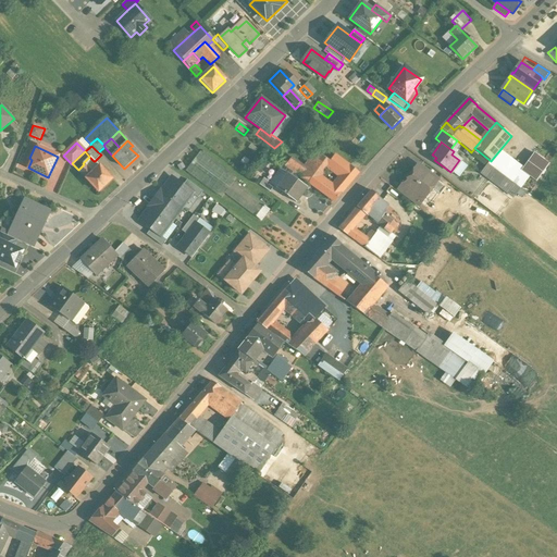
[(308,183),(314,173),(319,176),(327,166),(331,162),(330,162),(316,151),(305,166),(292,157),(285,165),(302,178),(308,183)]
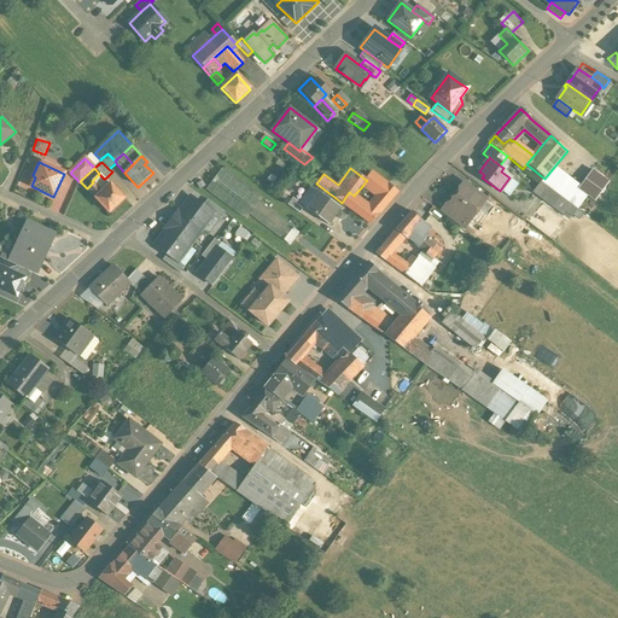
[(250,216),(290,246),(299,233),(260,203),(263,199),(222,170),(208,191),(248,220),(250,216)]
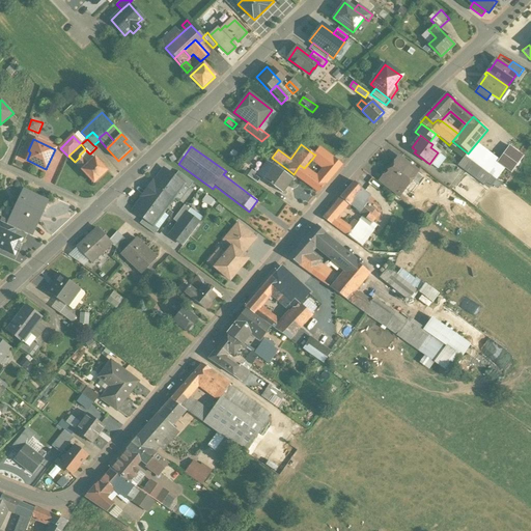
[(508,146),(497,163),(498,164),(504,169),(511,173),(524,157),(508,146)]
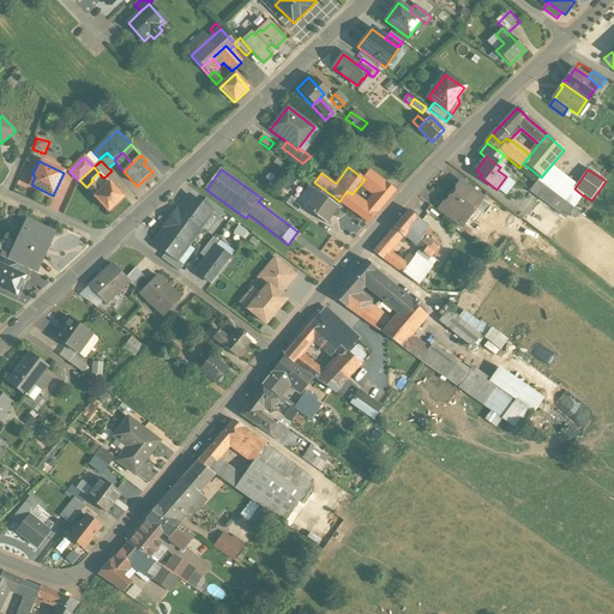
[(104,178),(109,182),(116,176),(112,170),(104,178)]
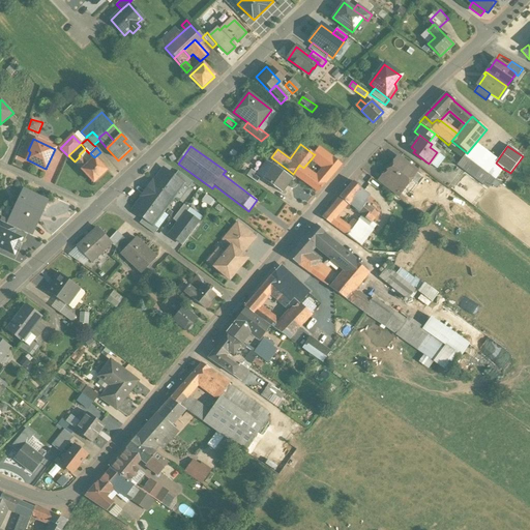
[(340,165),(318,148),(314,154),(315,154),(312,158),(325,168),(322,172),(317,178),(303,168),(299,165),(293,174),(318,193),(329,178),(335,170),(340,165)]
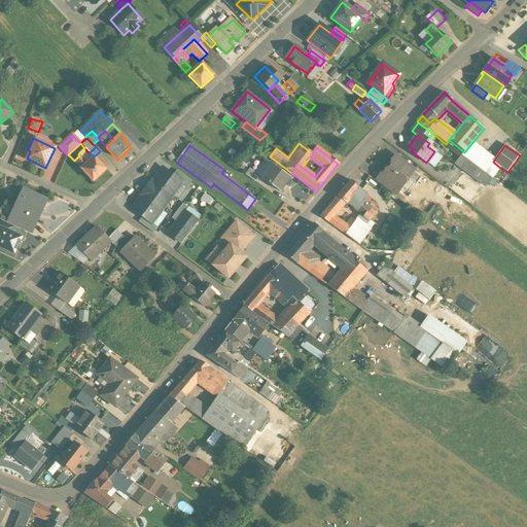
[(89,152),(84,148),(78,154),(79,155),(74,161),(81,169),(94,156),(90,152),(89,152)]
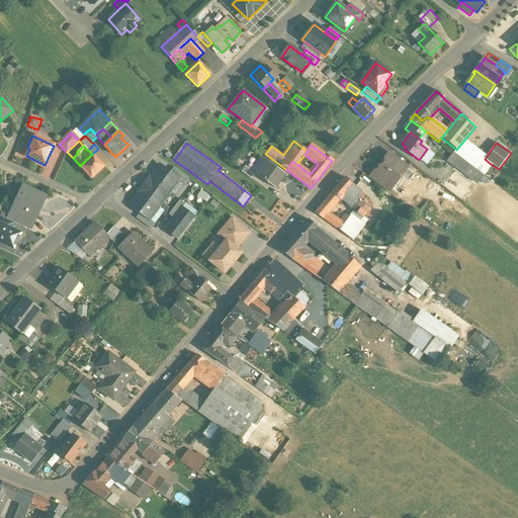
[(225,151),(231,155),(234,152),(228,147),(225,151)]
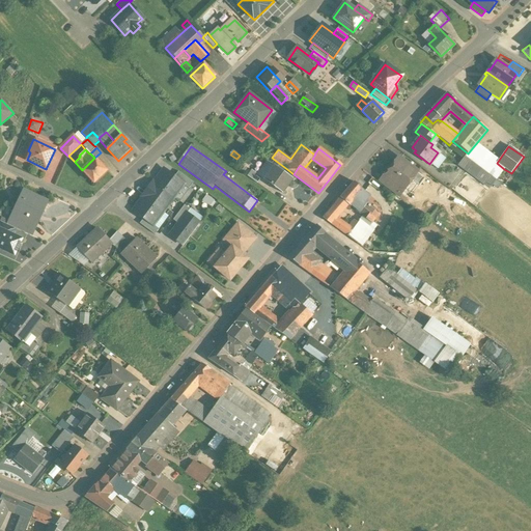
[(107,170),(94,158),(82,170),(93,183),(107,170)]
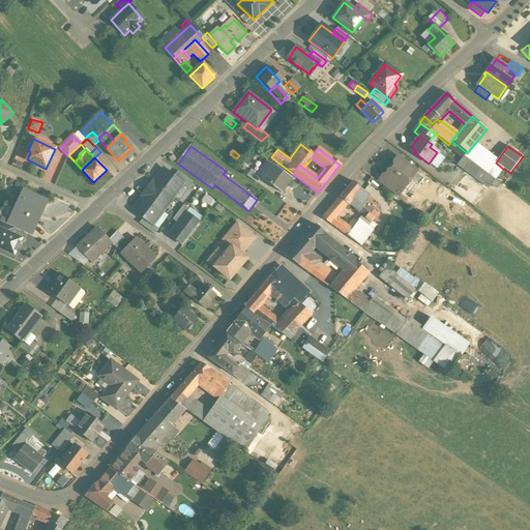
[(495,180),(467,158),(461,166),(489,187),(495,180)]
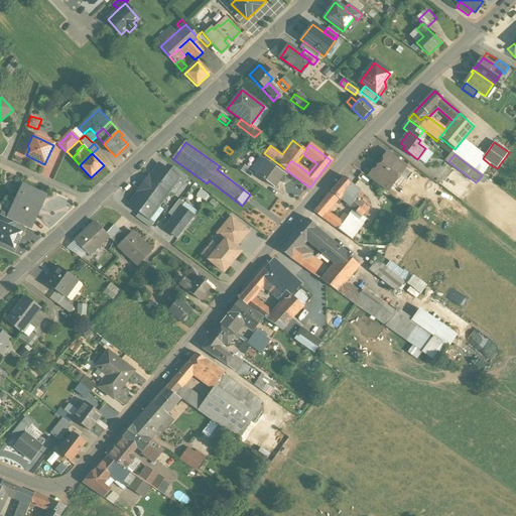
[(403,167),(388,155),(384,156),(382,158),(383,162),(380,165),(379,164),(373,172),(376,174),(372,180),(386,190),(395,178),(396,179),(399,178),(401,176),(400,173),(399,172),(403,167)]
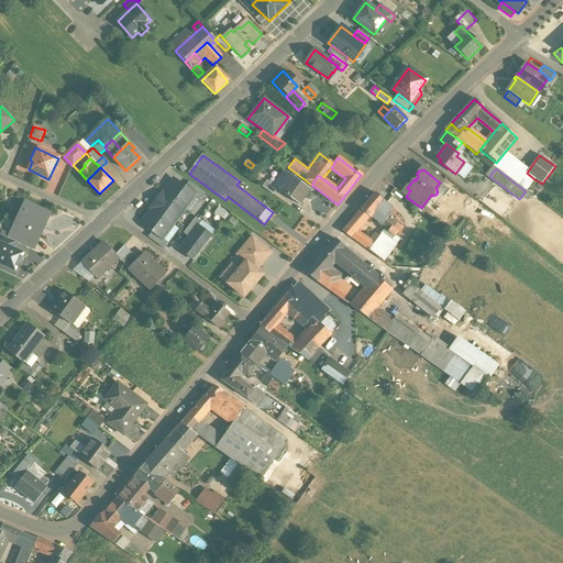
[(288,174),(299,183),(301,179),(290,170),(288,174)]
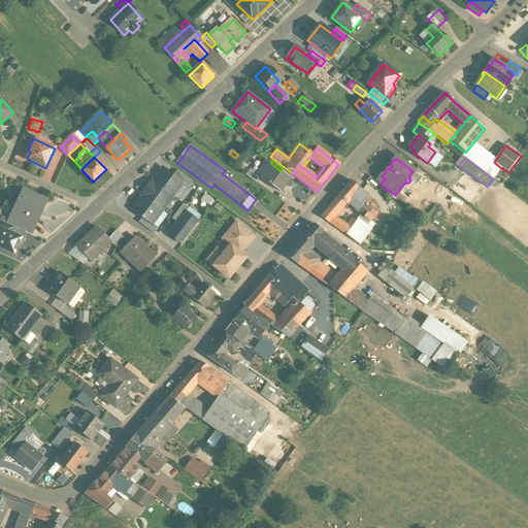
[(281,171),(266,161),(257,174),(260,177),(281,192),(291,177),(281,171)]
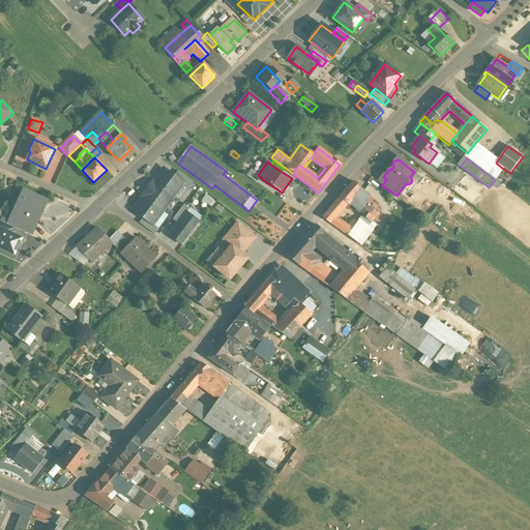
[(497,164),(489,175),(495,180),(503,169),(497,164)]
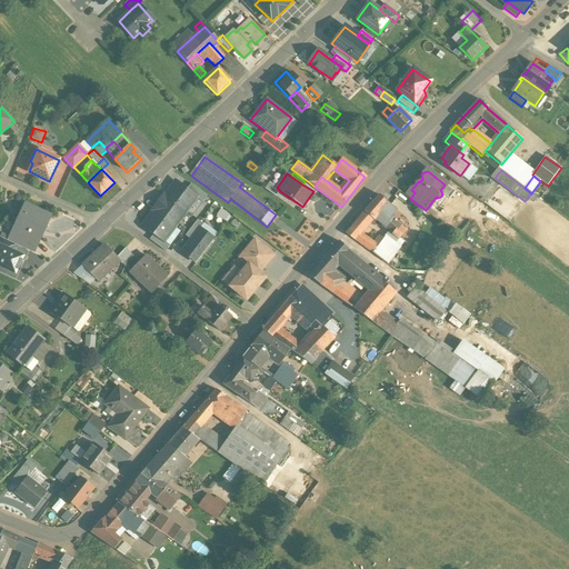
[(187,212),(198,198),(173,180),(162,196),(187,212)]
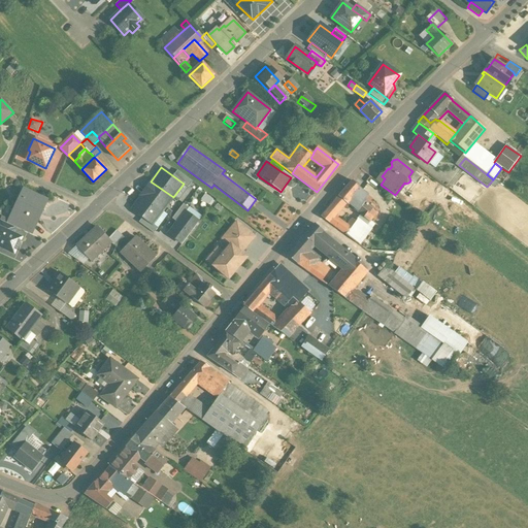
[(256,183),(260,177),(257,174),(251,170),(245,175),(256,183)]
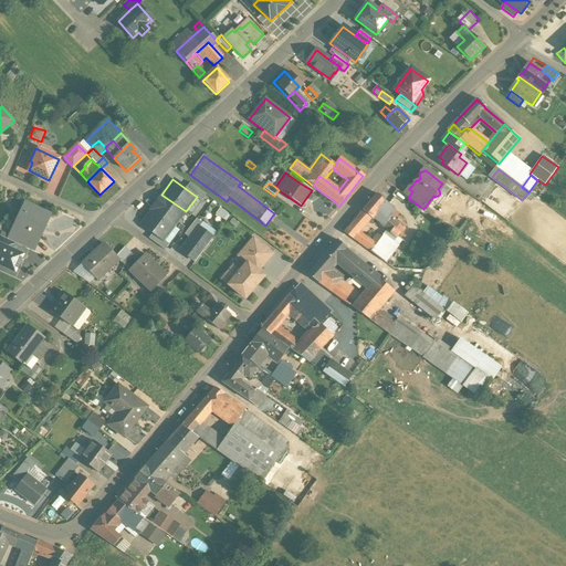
[(175,227),(186,211),(161,195),(152,209),(175,227)]
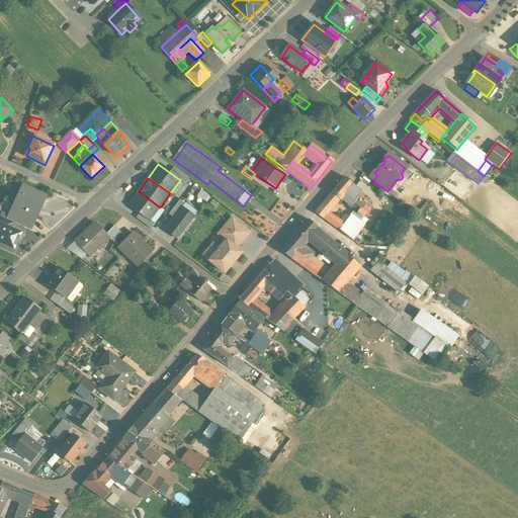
[(354,186),(345,178),(327,199),(334,204),(339,199),(340,199),(341,198),(348,190),(350,191),(354,186)]
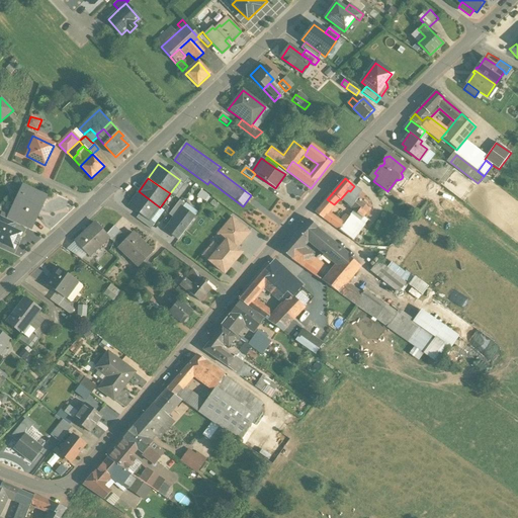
[(47,197),(22,186),(17,197),(21,199),(14,214),(32,224),(39,207),(41,208),(47,197)]
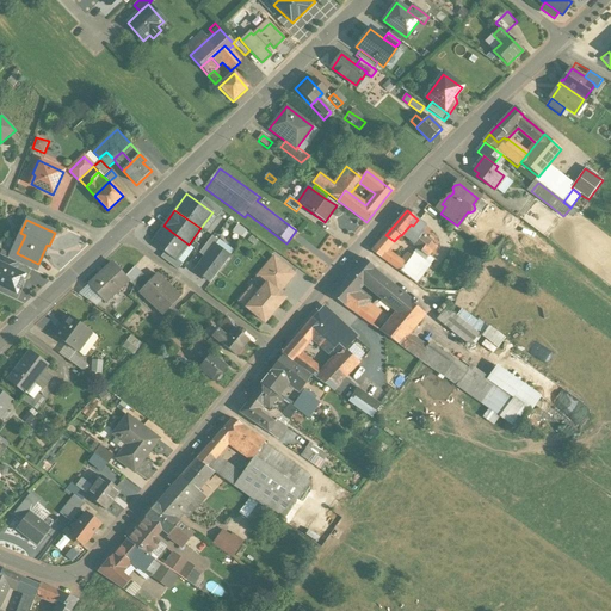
[(442,239),(418,220),(413,226),(411,228),(430,244),(434,247),(442,239)]
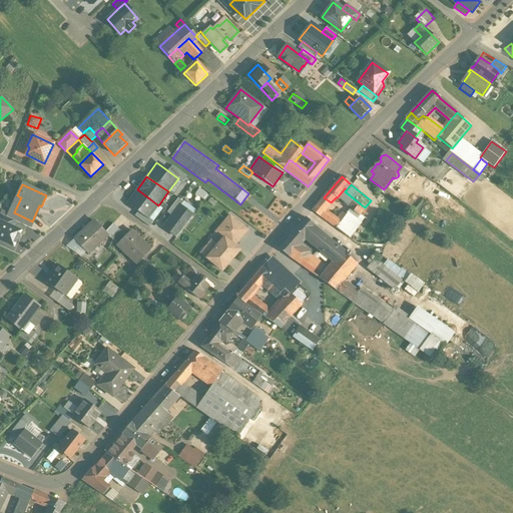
[(361,204),(345,191),(347,189),(345,188),(338,196),(352,207),(356,210),(361,204)]
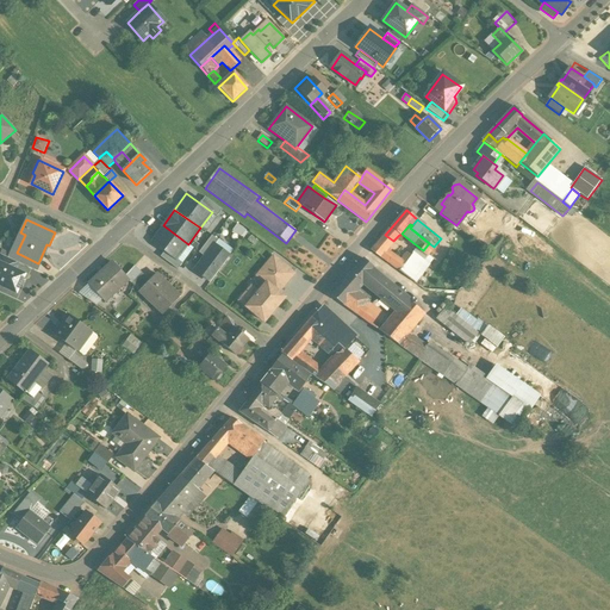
[(178,260),(188,244),(163,225),(151,242),(178,260)]
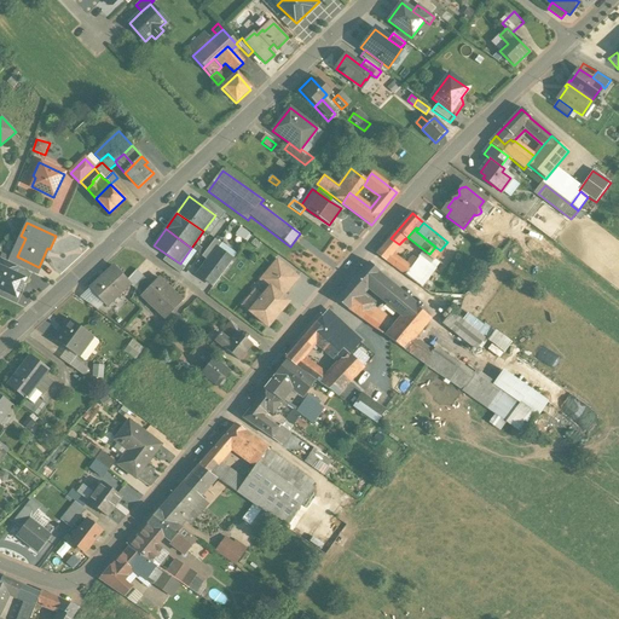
[(391,238),(376,255),(385,261),(386,260),(392,254),(399,244),(391,238)]
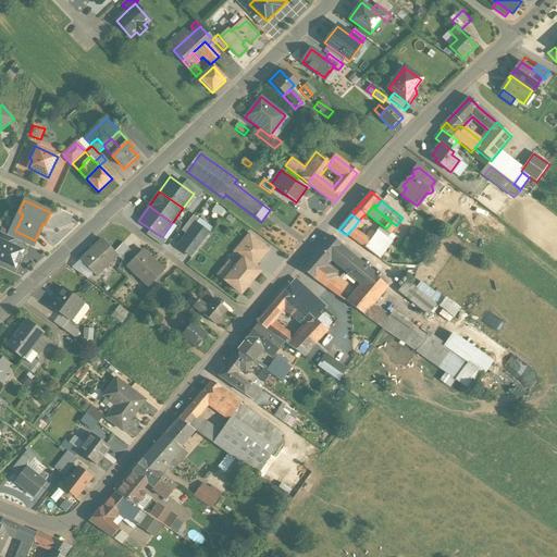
[(392,222),(386,229),(382,225),(381,226),(390,234),(396,225),(392,222)]
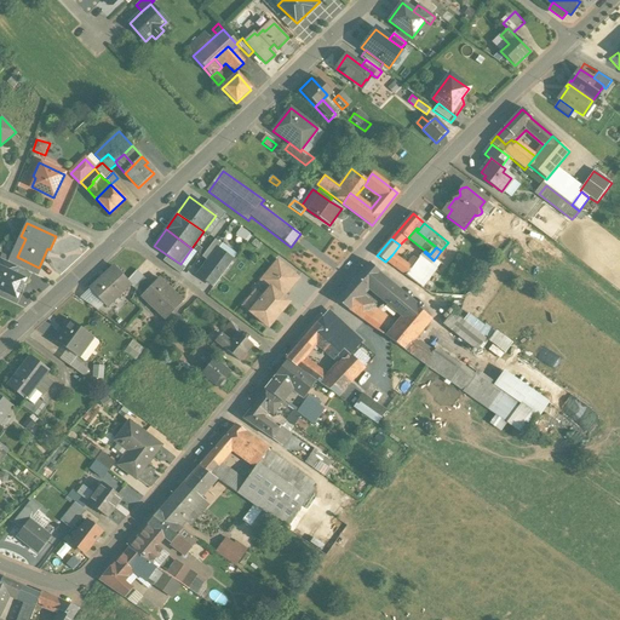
[(197,275),(213,287),(234,260),(218,250),(197,275)]
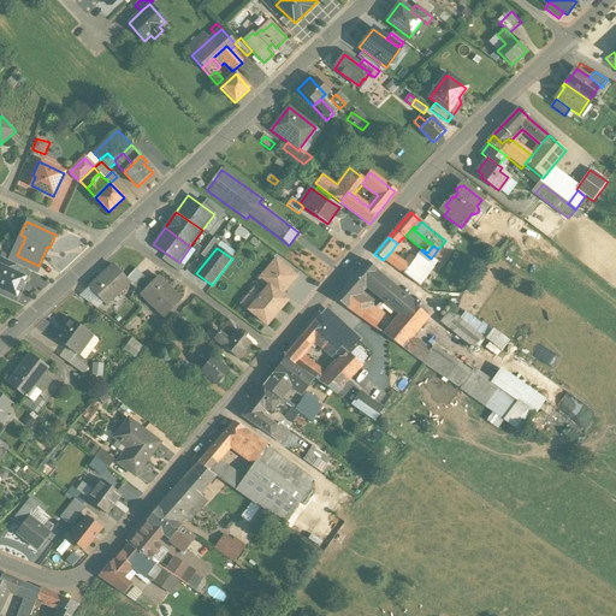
[(403,273),(402,274),(419,286),(437,264),(431,259),(421,250),(408,267),(403,273)]
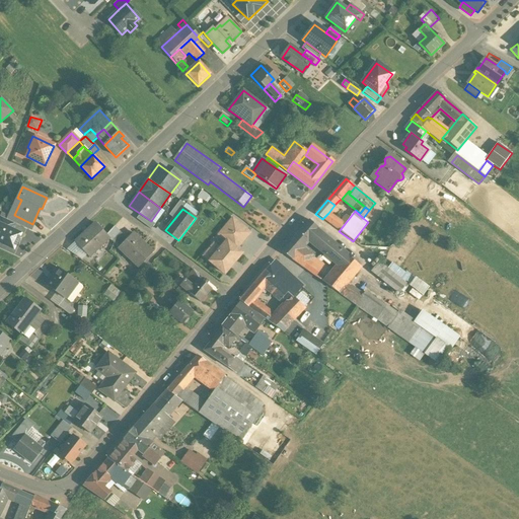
[(32,224),(14,215),(10,213),(6,220),(29,230),(32,224)]
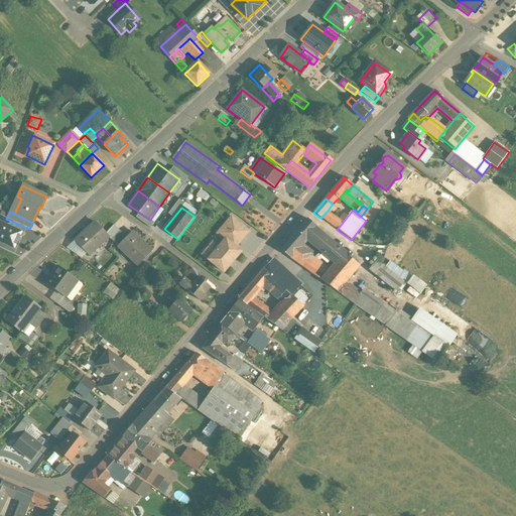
[(342,224),(327,212),(321,217),(338,229),(342,224)]
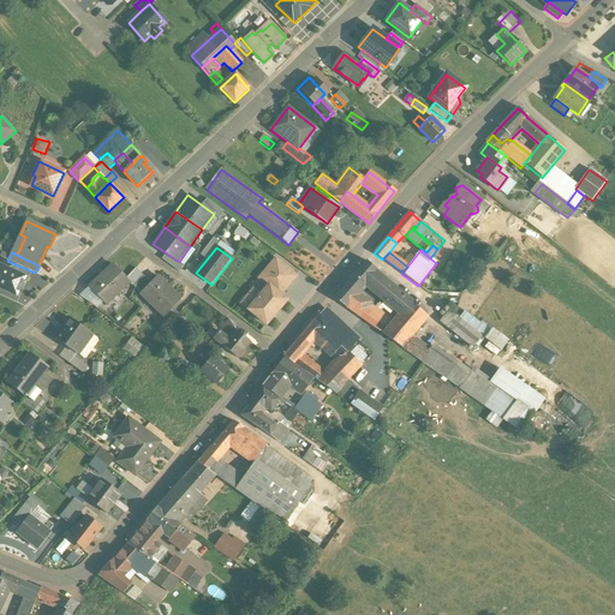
[(296,276),(275,260),(263,273),(273,281),(268,286),(280,296),(296,276)]
